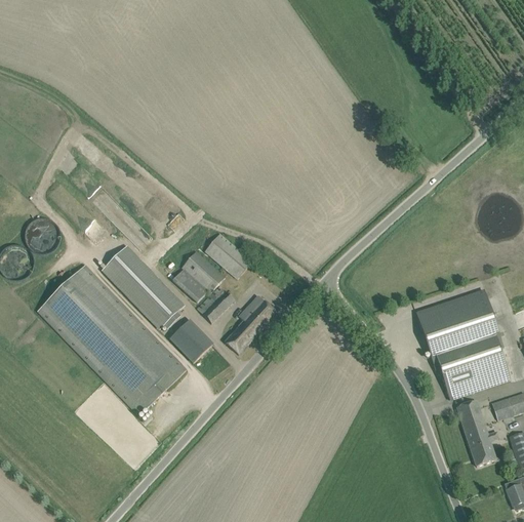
[(55,251),(61,223),(34,217),(30,240),(39,241),(38,248),(55,251)]
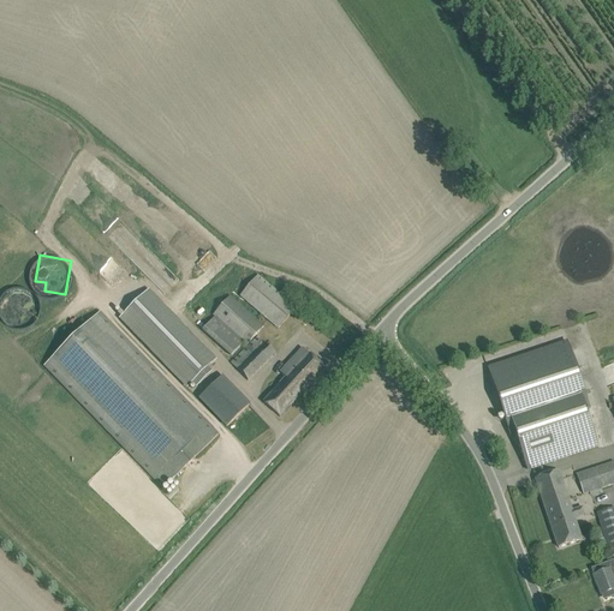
[(294,305),(285,298),(255,273),(238,292),(276,325),(294,305)]
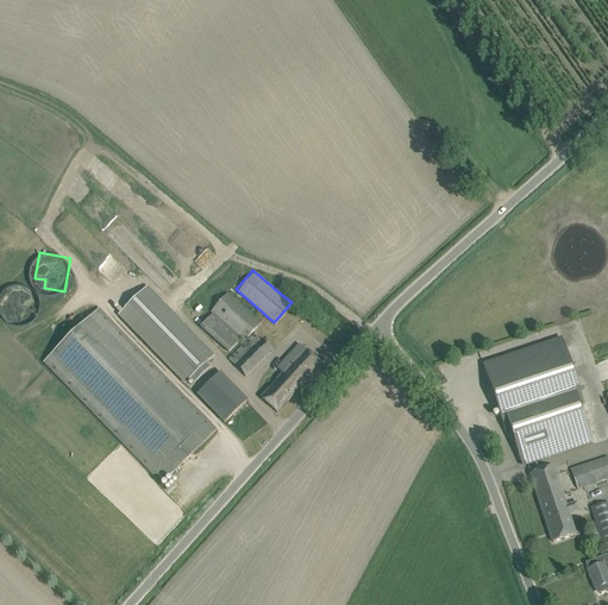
[(0,316),(33,323),(39,289),(6,283),(4,298),(0,316)]
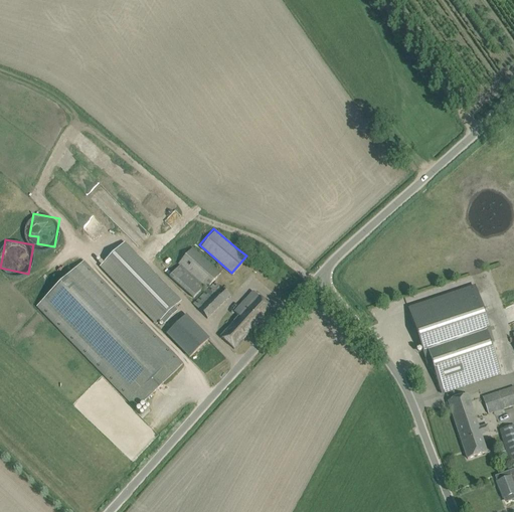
[(173,306),(180,300),(123,240),(100,264),(157,323),(160,319),(163,322),(177,309),(173,306)]
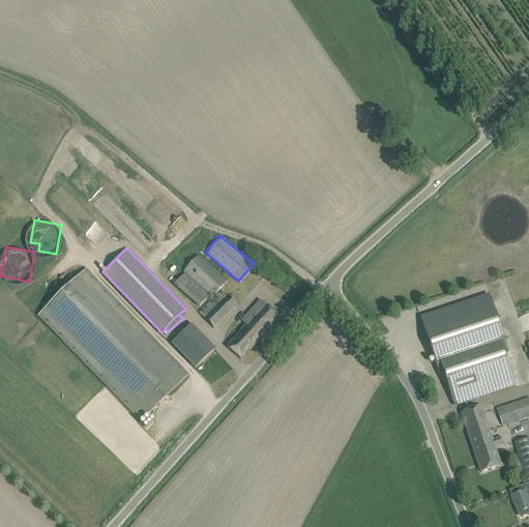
[(226,279),(197,253),(182,269),(183,271),(173,283),(198,305),(209,293),(211,295),(226,279)]
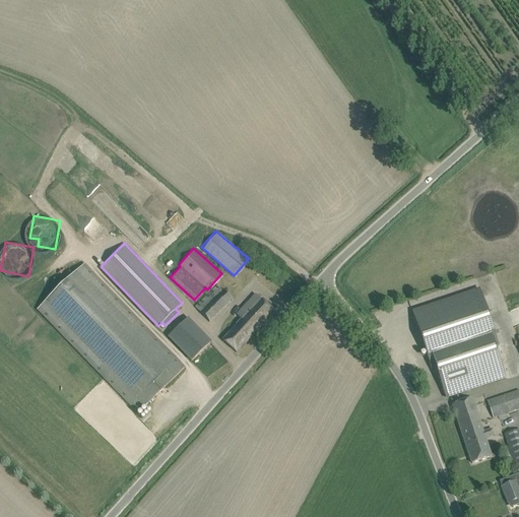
[(83,261),(37,307),(136,409),(183,365),(83,261)]
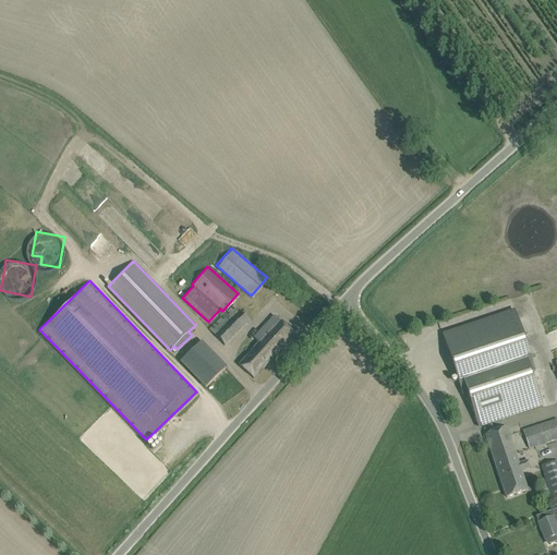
[(208,327),(216,335),(223,342),(249,318),(233,302),(208,327)]
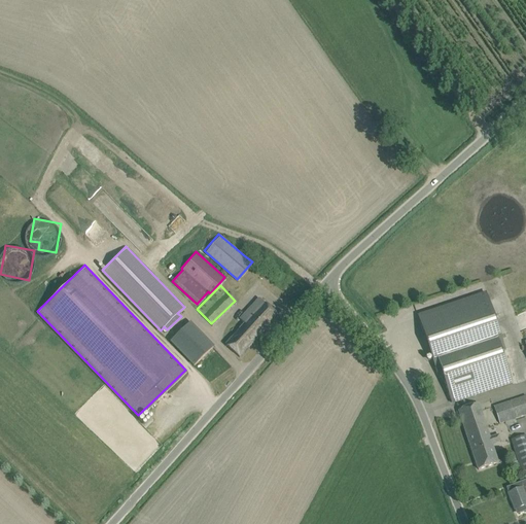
[(503,347),(486,291),(417,314),(435,370),(440,368),(450,399),(511,379),(500,348),(503,347)]
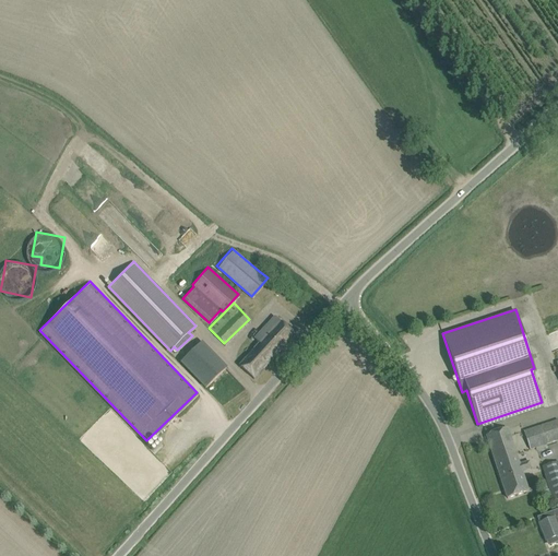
[(259,341),(238,364),(252,377),(294,332),(274,315),(253,336),(259,341)]
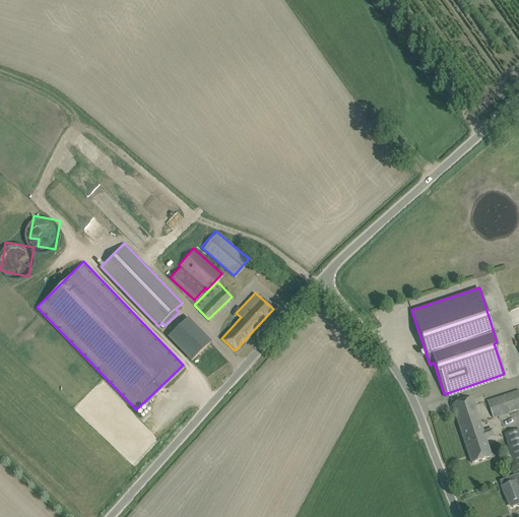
[(209,339),(202,332),(186,315),(167,333),(191,359),(209,339)]
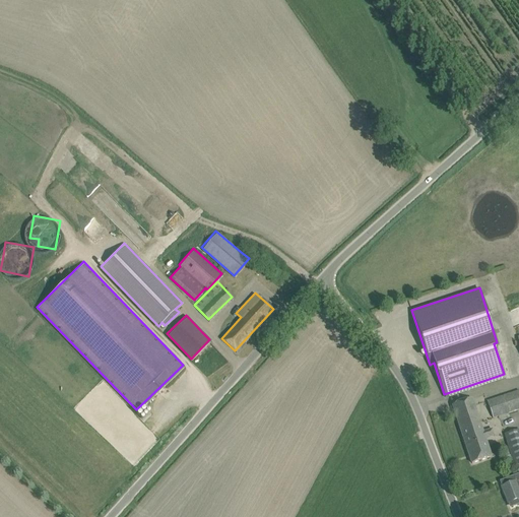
[(518,405),(518,391),(518,387),(485,398),(492,415),(518,405)]
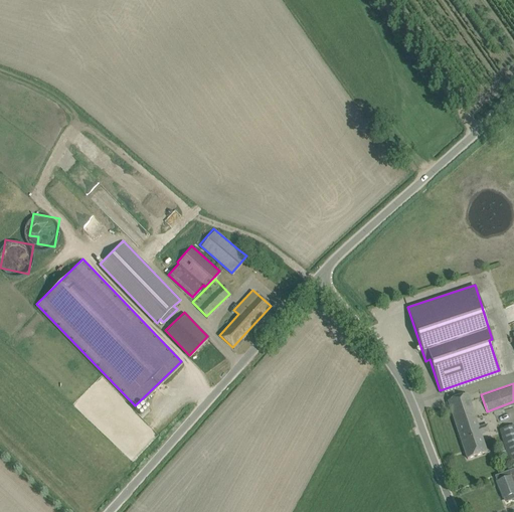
[(478,428),(477,425),(467,392),(448,398),(466,457),(485,450),(478,428)]
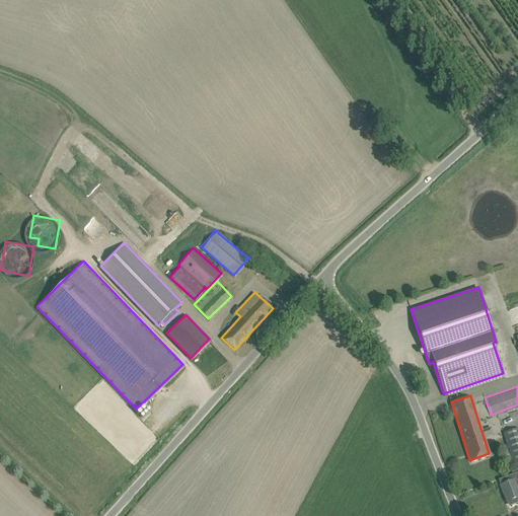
[(517,426),(512,428),(503,431),(512,462),(517,460),(517,426)]
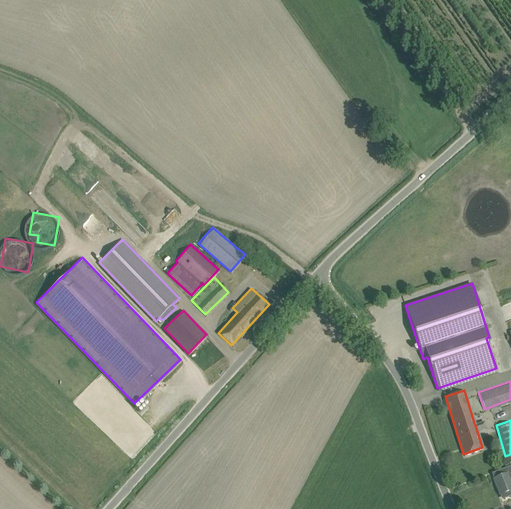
[(491,471),(493,477),(495,483),(497,482),(501,492),(510,488),(510,480),(507,471),(510,469),(510,463),(491,471)]
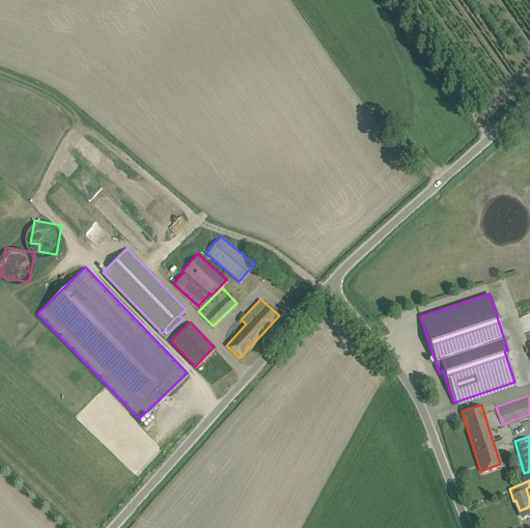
All buildings are outlined.
